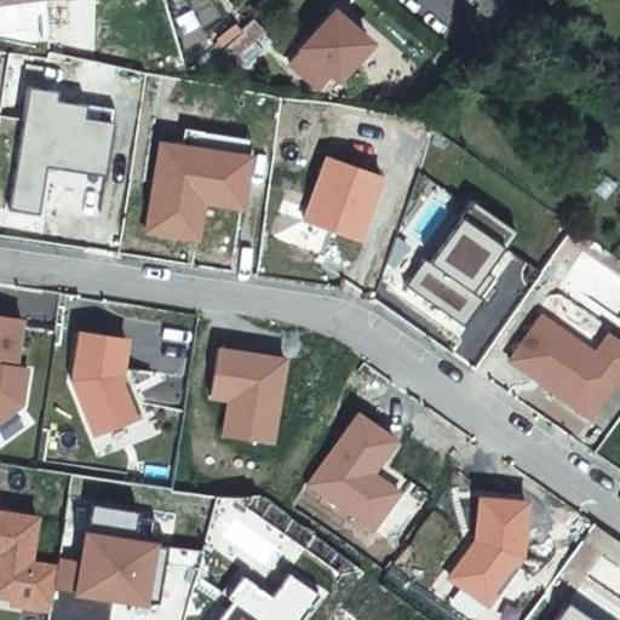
[(475,7),(488,18),(505,0),(476,0),(480,4),(475,7)]
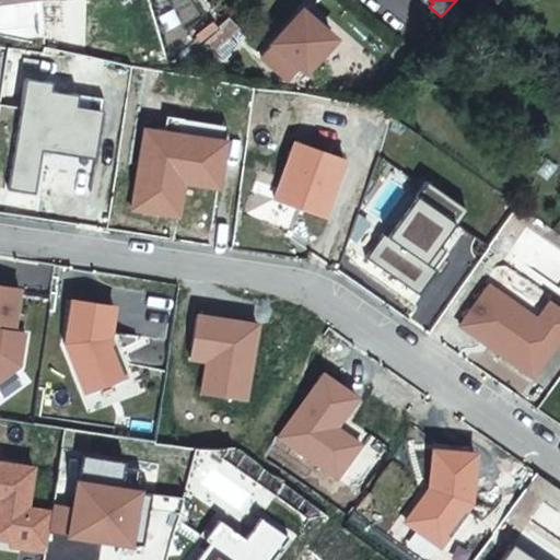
[(334,39),(302,11),(263,55),(290,80),(302,67),(306,70),(334,39)]
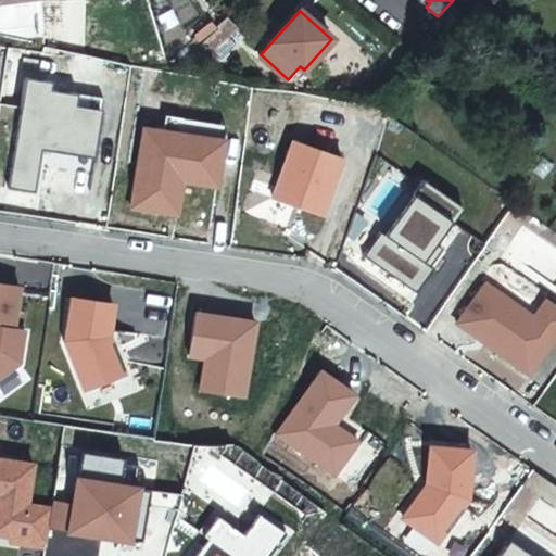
[(51,80),(25,76),(9,187),(35,191),(42,142),(57,144),(59,136),(70,137),(67,147),(95,151),(100,112),(75,109),(77,92),(50,88),(51,80)]
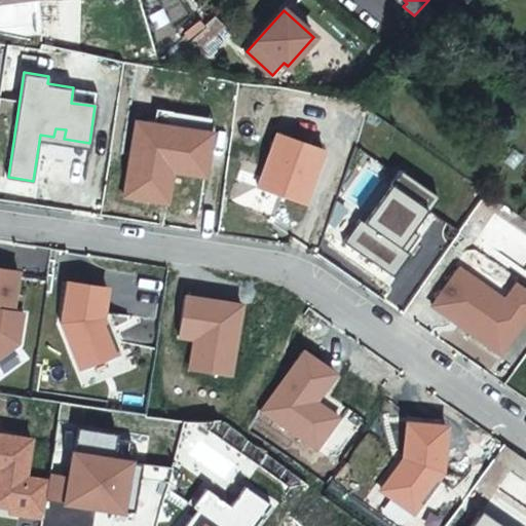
[(156,107),(153,122),(210,130),(213,116),(156,107)]
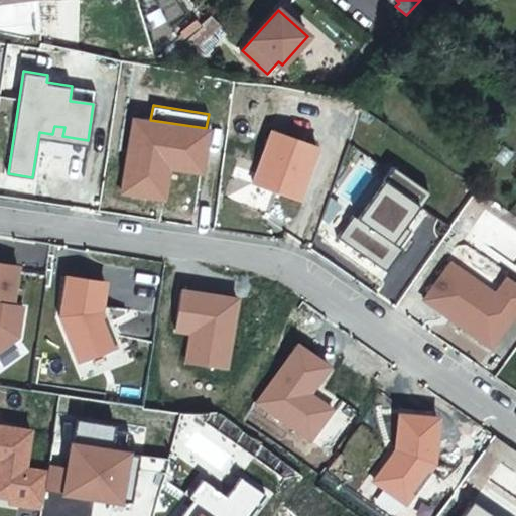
[(150,120),(132,117),(121,190),(160,197),(165,165),(200,170),(206,128),(150,120)]
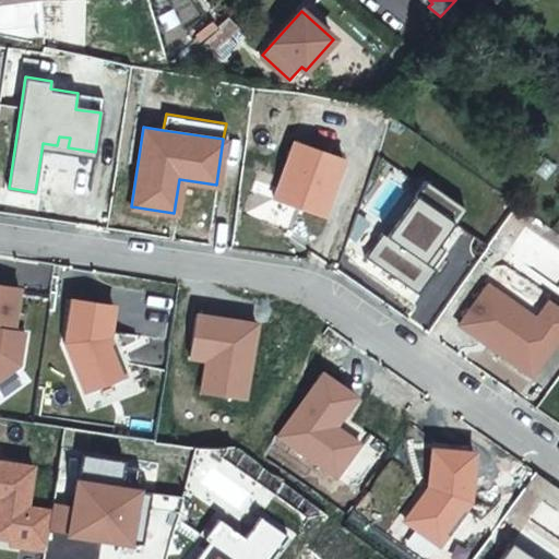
[(323,214),(344,157),(294,139),(273,197),(323,214)]
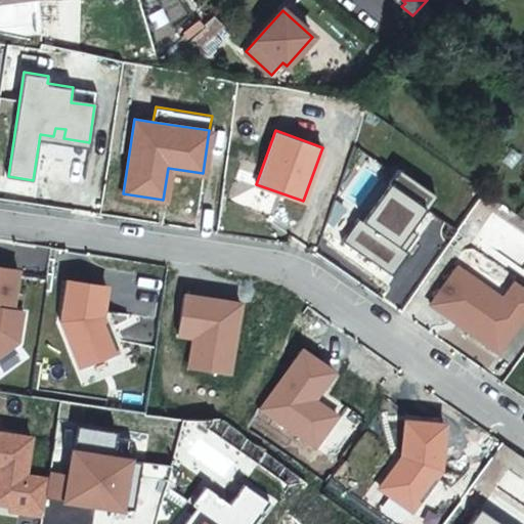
[(356,215),(341,238),(391,273),(406,250),(403,248),(416,230),(409,226),(424,206),(426,207),(436,192),(396,166),(360,219),(356,215)]
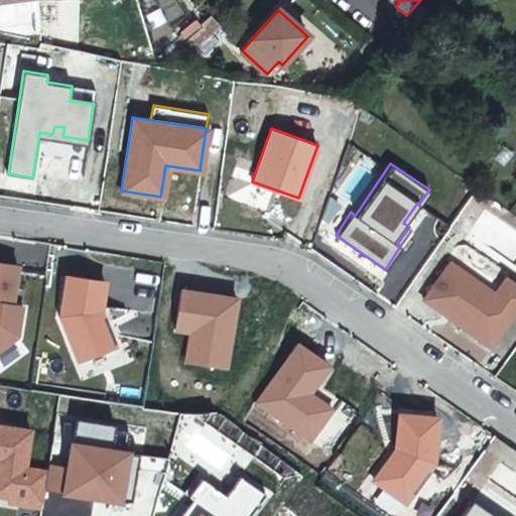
[(500,294),(448,259),(423,296),(490,343),(515,304),(515,287),(508,282),(500,294)]
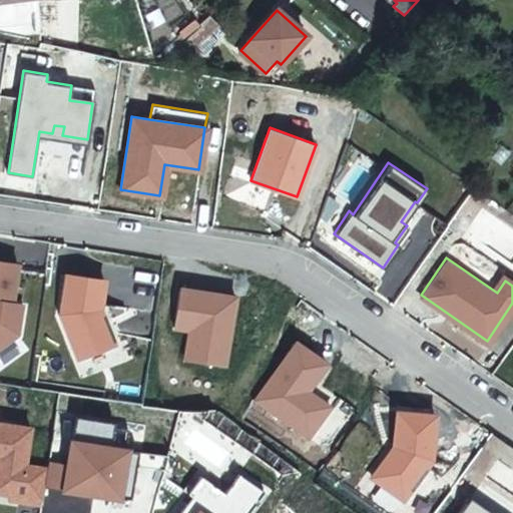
[(19,263),(0,259),(0,346),(18,333),(23,303),(13,301),(19,263)]
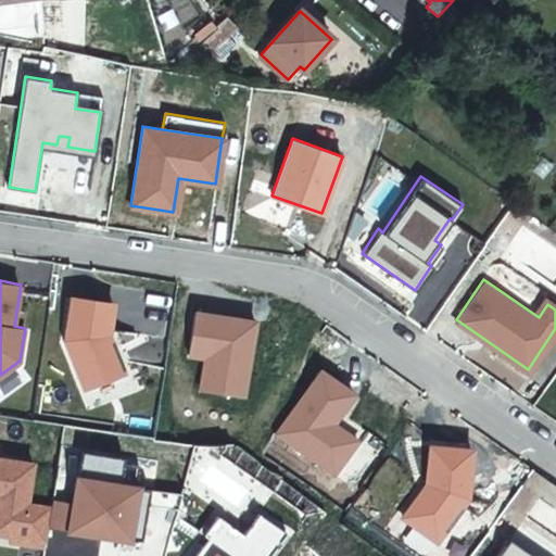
[(72,297),(65,339),(86,387),(124,370),(109,332),(113,302),(72,297)]
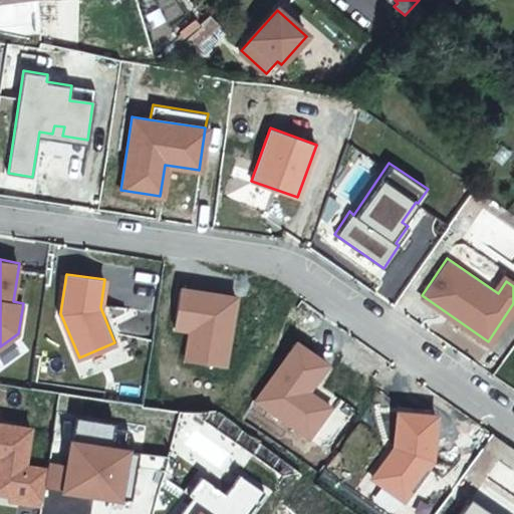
[(235,295),(181,286),(175,325),(196,329),(195,334),(190,333),(186,356),(225,362),(235,295)]
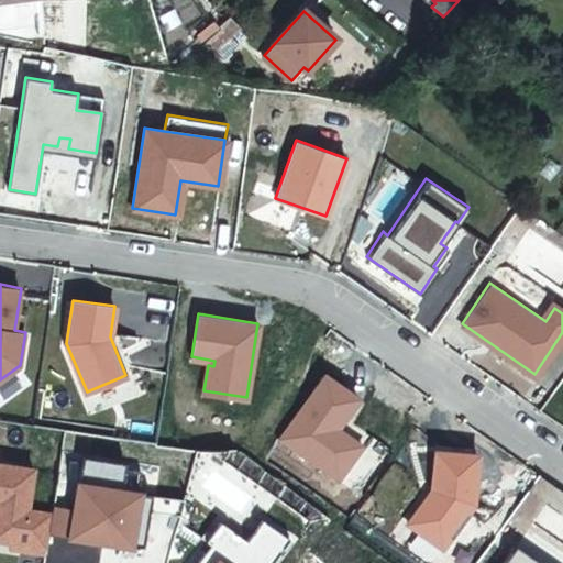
[(357,397),(323,373),(279,437),(337,477),(361,443),(343,431),(340,437),(332,432),(337,427),(357,397)]
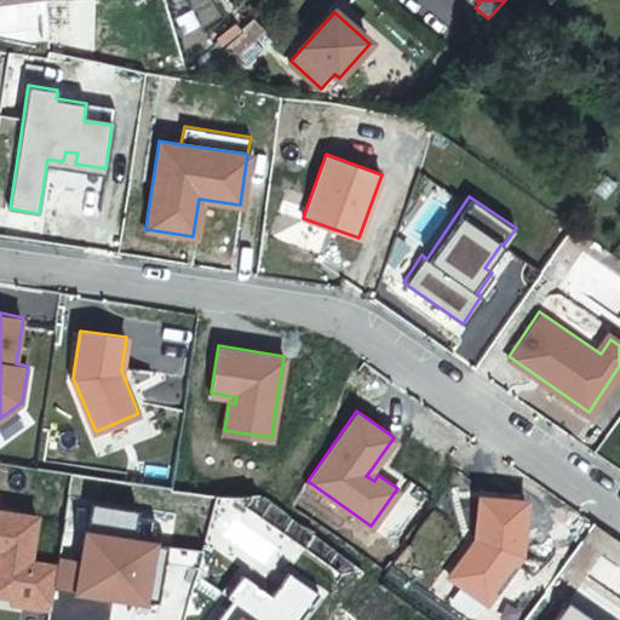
[(378,475),(371,470),(366,476),(374,481),(378,475)]
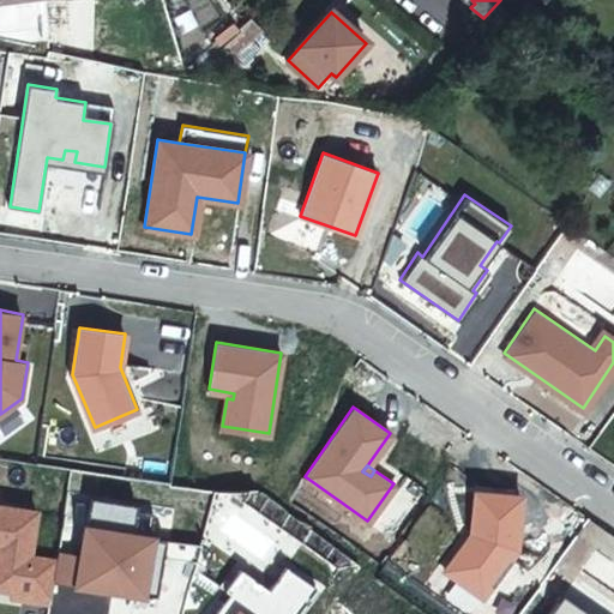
[(481,595),(513,547),(518,494),(473,491),(469,531),(453,554),(463,561),(453,576),(481,595)]
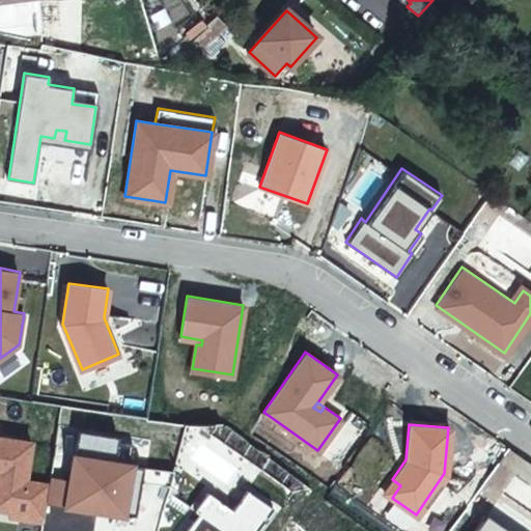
[(78,427),(77,432),(117,439),(118,434),(78,427)]
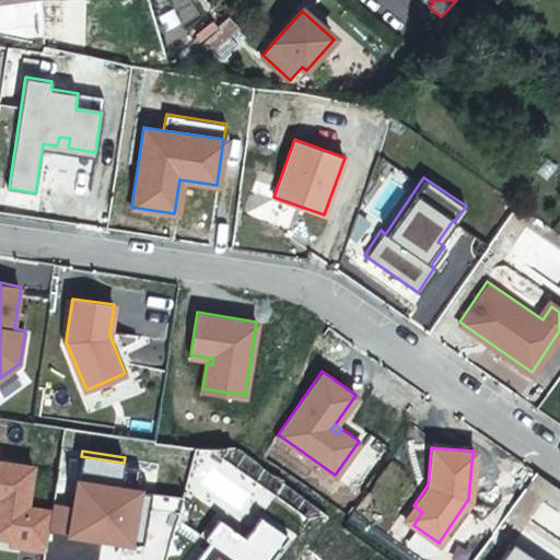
[(124,463),(81,456),(73,503),(69,529),(142,540),(150,490),(137,487),(140,466),(124,463)]
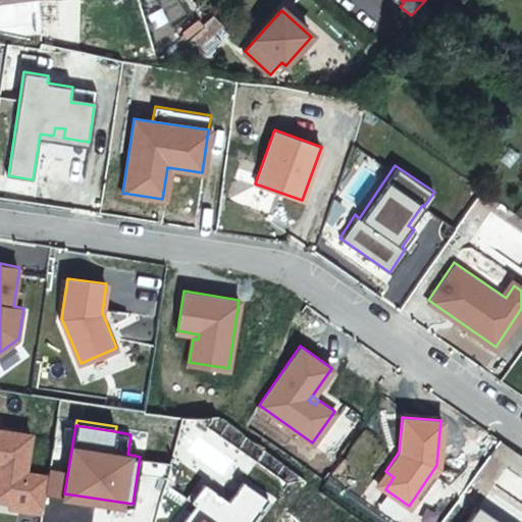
[(32,432),(0,428),(0,500),(10,502),(20,504),(20,509),(43,512),(48,474),(27,471),(32,432)]
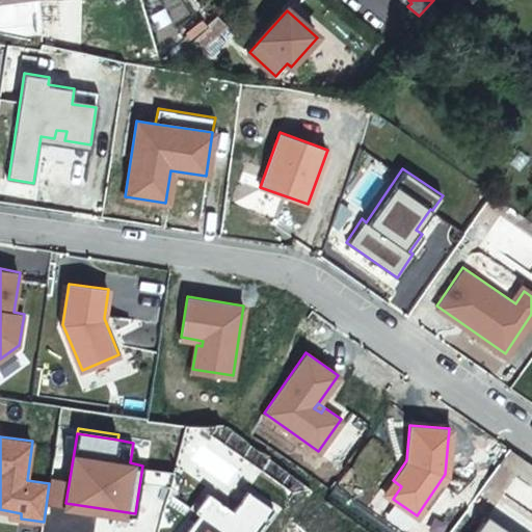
[(65,503),(70,478),(51,475),(47,500),(65,503)]
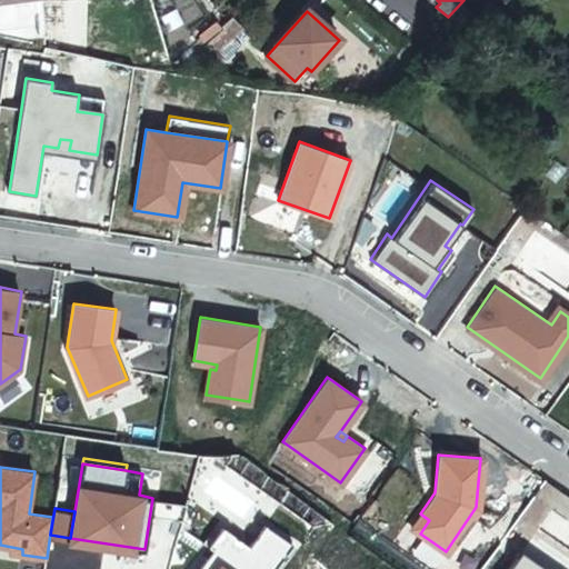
[(420,533),(429,520),(420,513),(411,527),(420,533)]
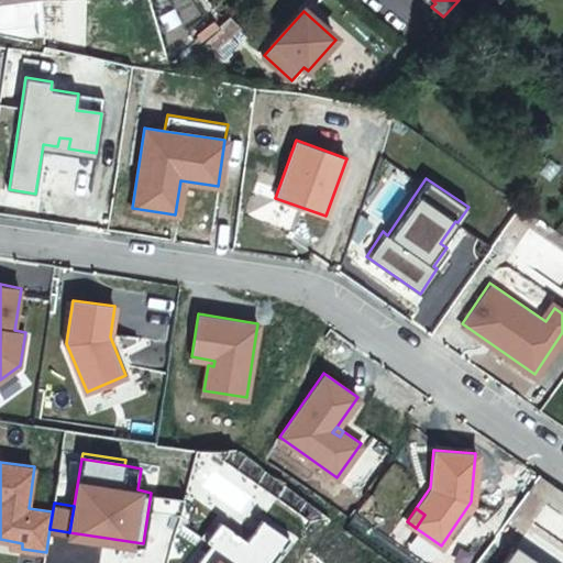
[(267,562),(287,534),(260,516),(244,538),(218,518),(205,538),(209,541),(192,562),(267,562)]
